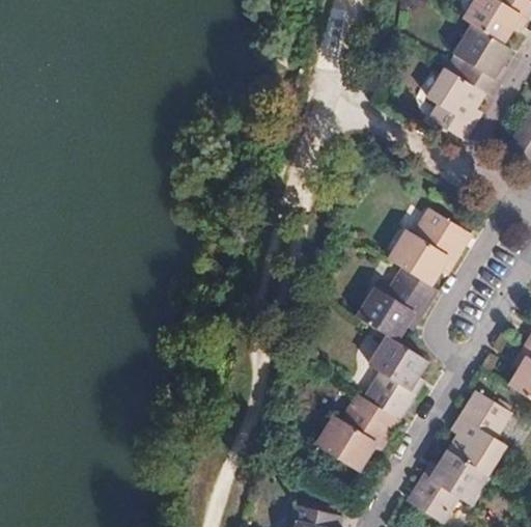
[(526,6),(529,0),(468,0),(463,9),(468,12),(498,31),(508,15),(518,1),(526,6)]
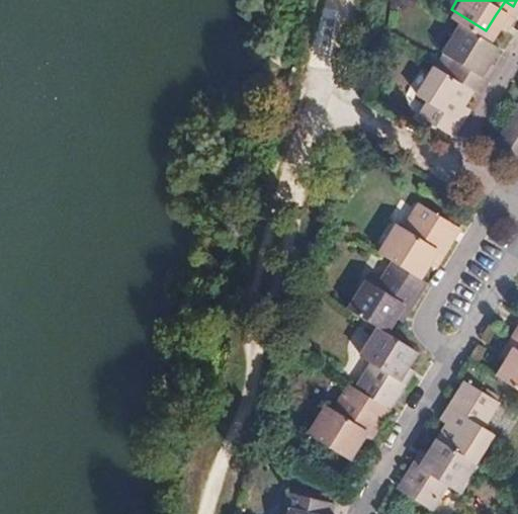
[(505,19),(513,6),(505,1),(496,14),(505,19)]
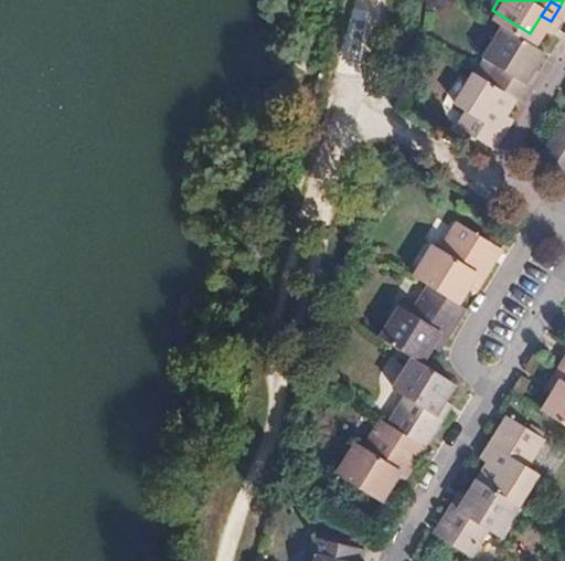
[(530,56),(541,40),(530,33),(498,13),(477,46),(489,54),(480,69),(512,88),(520,93),(530,76),(521,71),(530,56)]
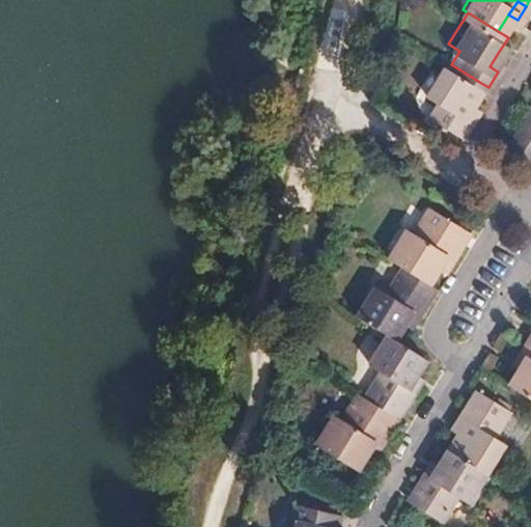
[(498,72),(506,58),(498,53),(490,66),(498,72)]
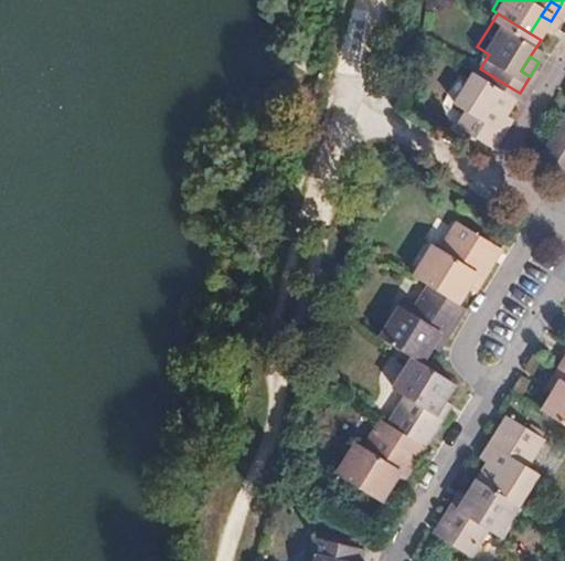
[(501,106),(512,88),(480,69),(469,62),(448,95),(460,103),(451,117),(490,141),(499,127),(491,122),(501,106)]
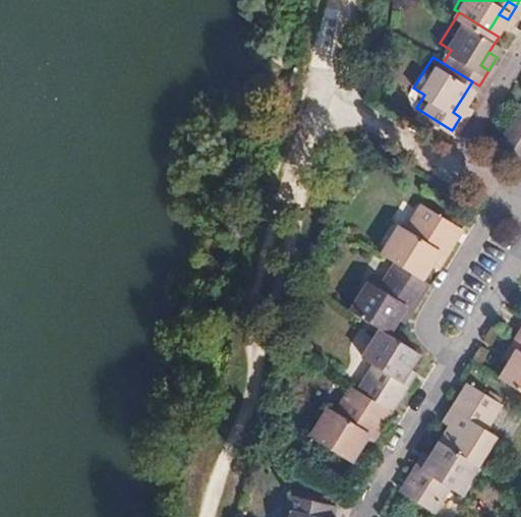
[(460,117),(469,102),(462,98),(453,112),(460,117)]
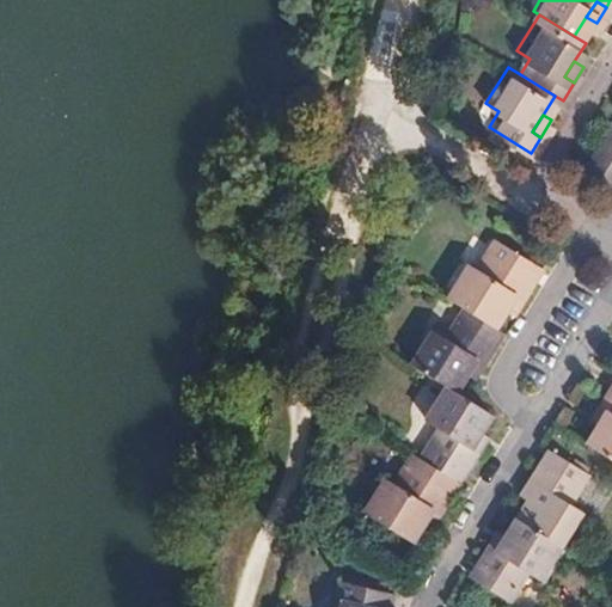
[(611,118),(610,118),(600,135),(611,141),(611,118)]
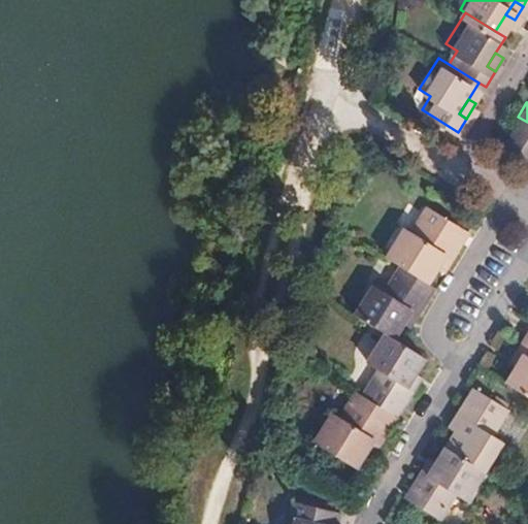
[(527,122),(518,117),(512,127),(509,129),(527,139),(527,122)]
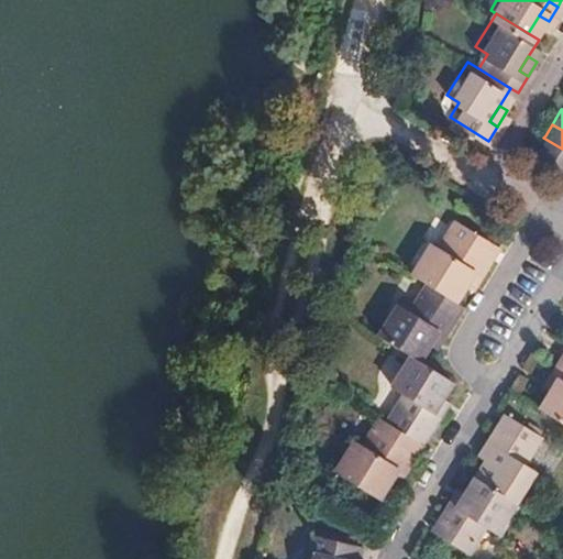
[(562,164),(562,149),(543,138),(534,153),(561,168),(562,164)]
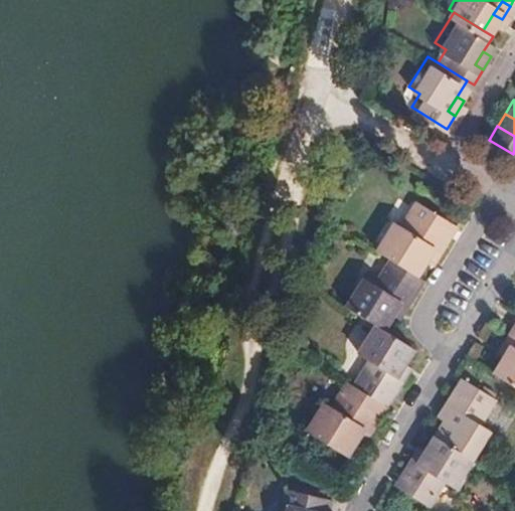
[(441,247),(458,220),(418,197),(403,223),(396,219),(378,249),(389,257),(416,274),(426,256),(435,243),(441,247)]
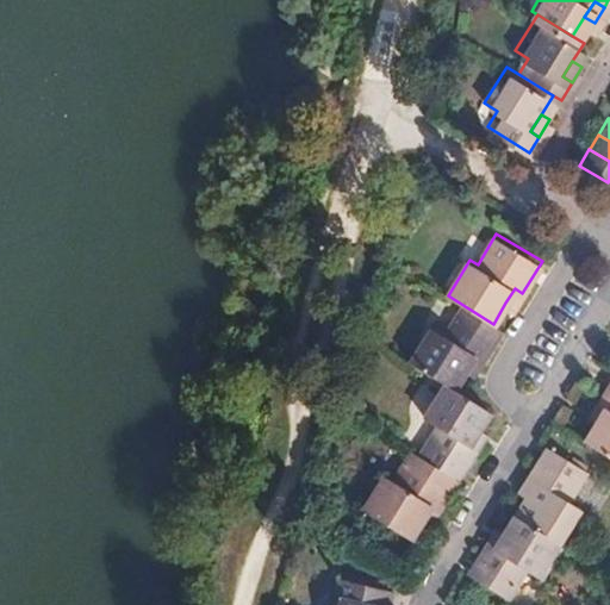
[(514,307),(522,293),(515,288),(505,303),(514,307)]
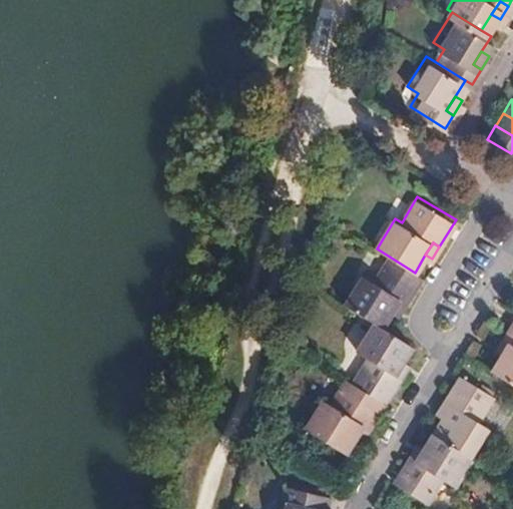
[(389,313),(399,298),(405,301),(420,276),(415,273),(388,256),(373,281),(362,275),(343,306),(374,325),(380,329),(389,313)]
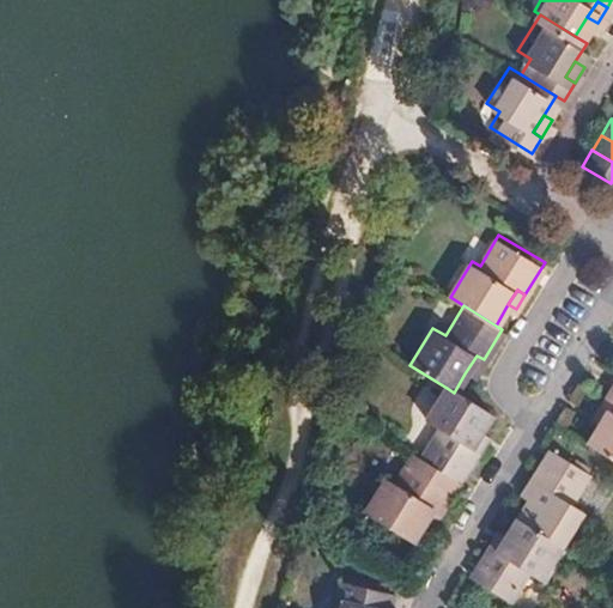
[(472,378),(481,363),(484,359),(477,356),(465,374),(472,378)]
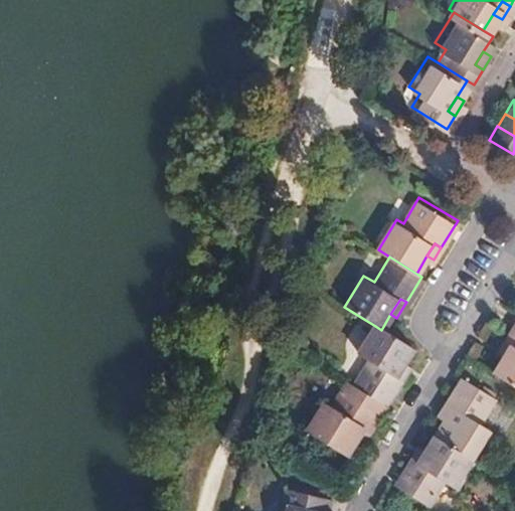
[(514,320),(505,338),(511,341),(502,356),(492,373),(514,387),(514,320)]
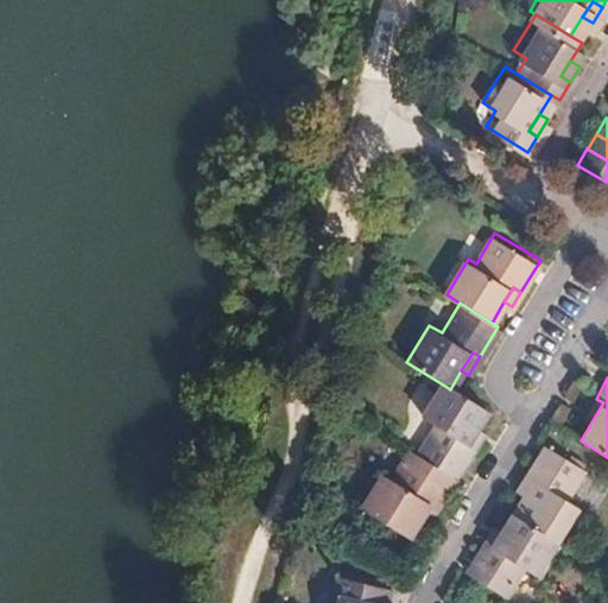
[(472,449),(466,445),(476,427),(486,411),(450,389),(443,385),(423,419),(435,426),(417,455),(454,477),(472,449)]
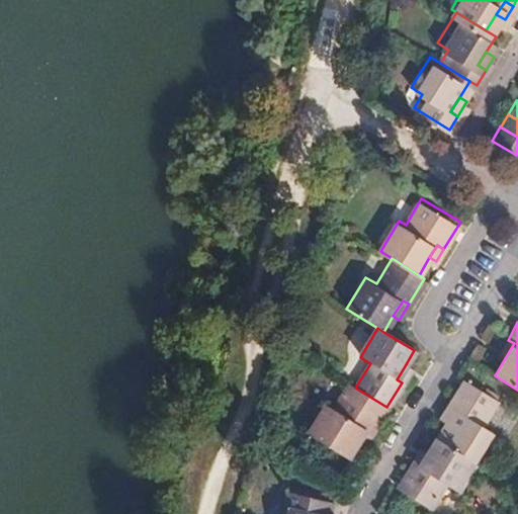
[(505,358),(514,343),(508,340),(499,354),(505,358)]
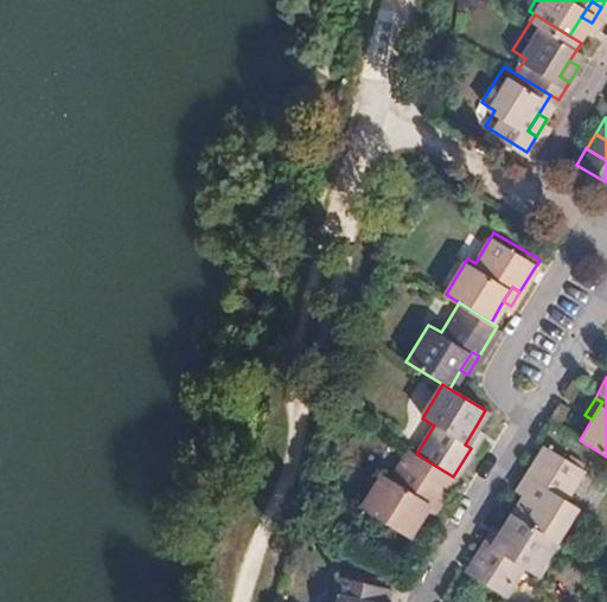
[(471,448),(481,430),(475,427),(465,444),(471,448)]
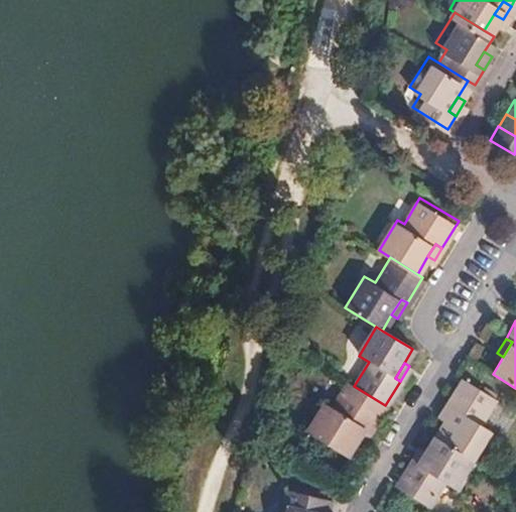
[(480,424),(495,399),(462,378),(445,403),(450,407),(442,420),(431,436),(472,462),(491,431),(480,424)]
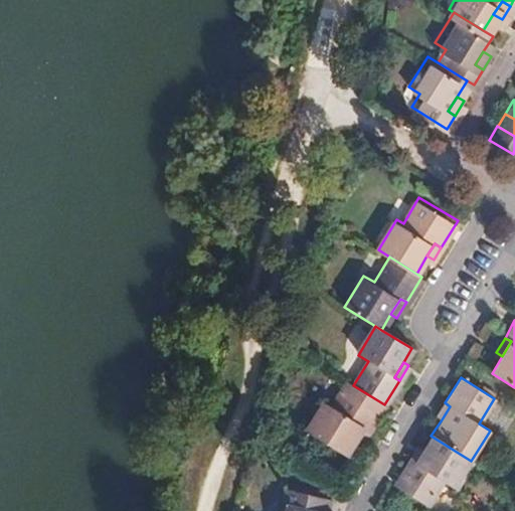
[(369,431),(384,404),(353,385),(346,381),(330,406),(324,402),(306,433),(344,456),(353,441),(362,426),(369,431)]
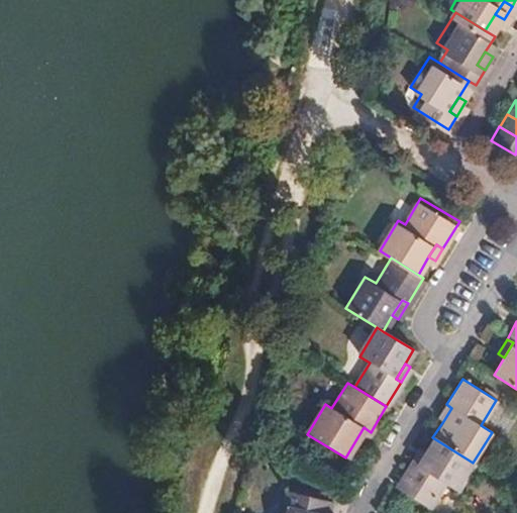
[(443,421),(451,408),(446,404),(437,418),(443,421)]
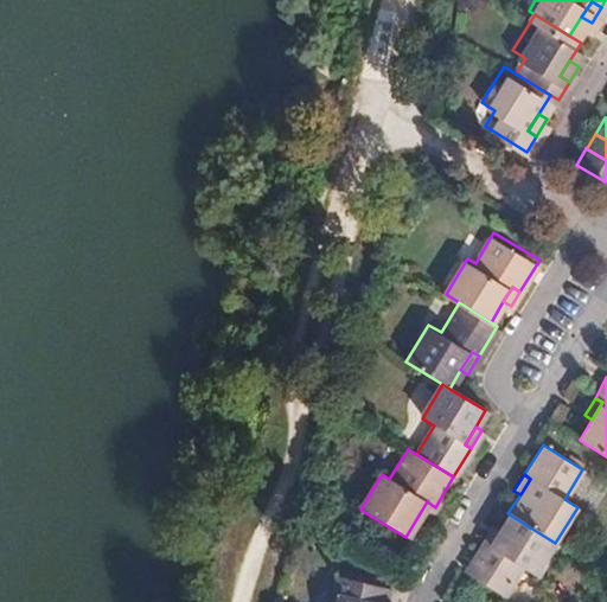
[(425,524),(435,507),(427,501),(416,519),(425,524)]
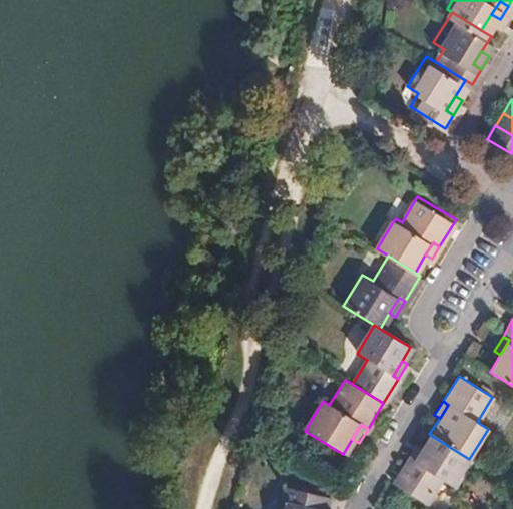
[(449,489),(469,459),(429,434),(418,451),(410,463),(405,460),(388,485),(423,508),(440,483),(449,489)]
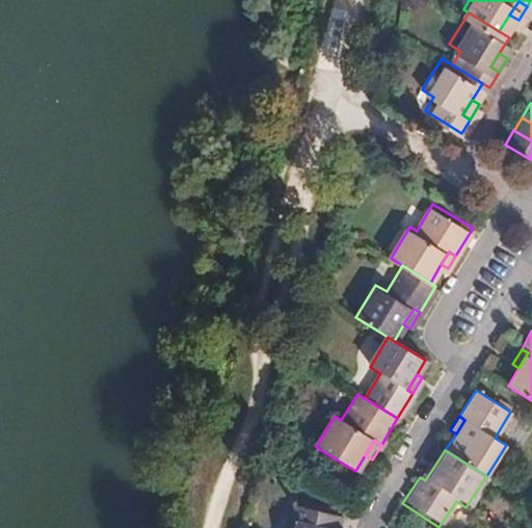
[(425,480),(433,468),(427,465),(420,477),(425,480)]
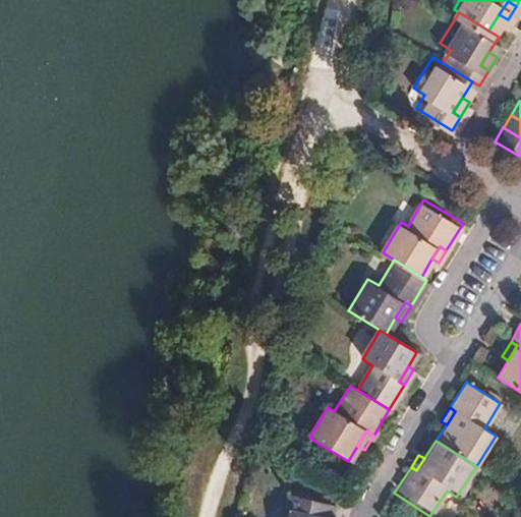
[(332,516),(335,506),(288,495),(285,509),(291,511),(289,516),(332,516)]
